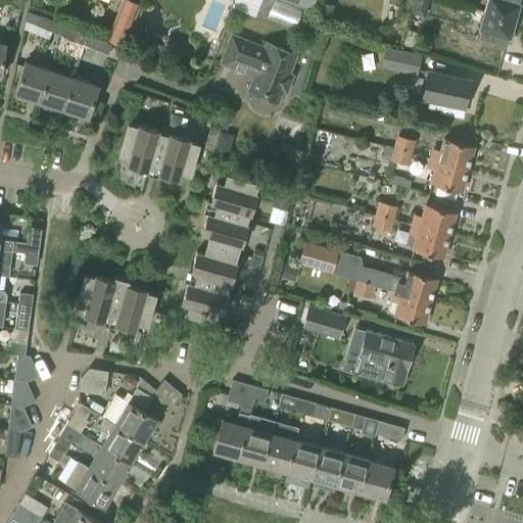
[(123,45),(140,2),(135,0),(121,0),(106,38),(123,45)]
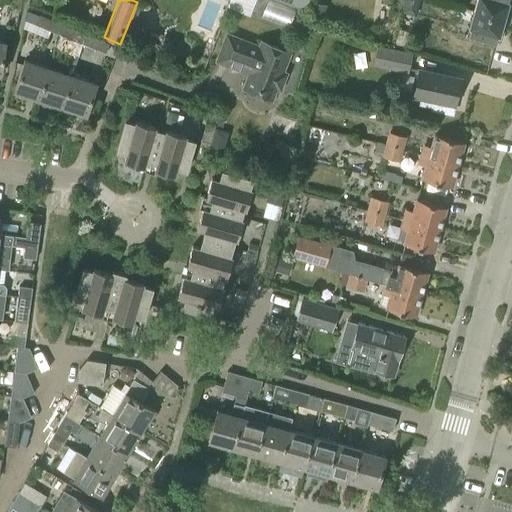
[(277,0),(256,0),(250,17),(309,41),(314,28),(300,22),(305,11),(277,0)]
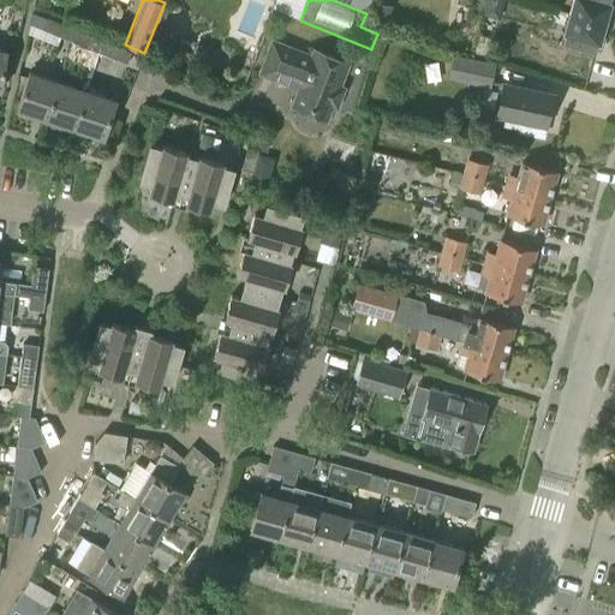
[(333,0),(366,13),(371,0),(333,0)]
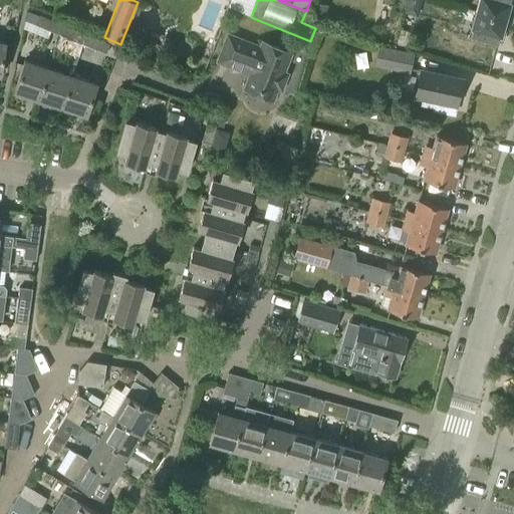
[(418,16),(422,0),(406,0),(403,12),(418,16)]
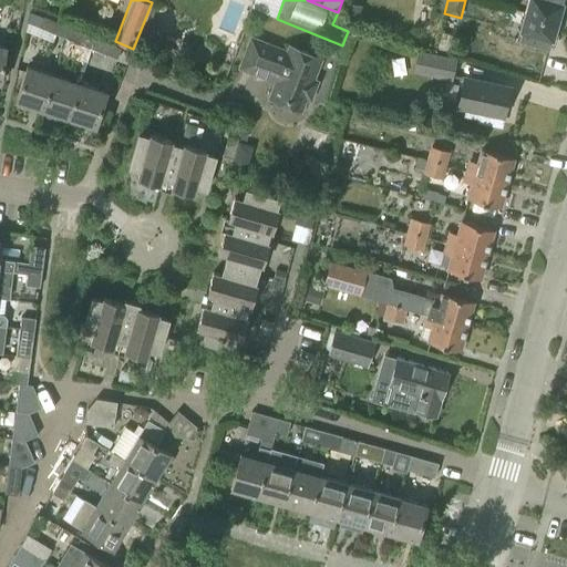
[(558,22),(565,0),(529,0),(526,12),(558,22)]
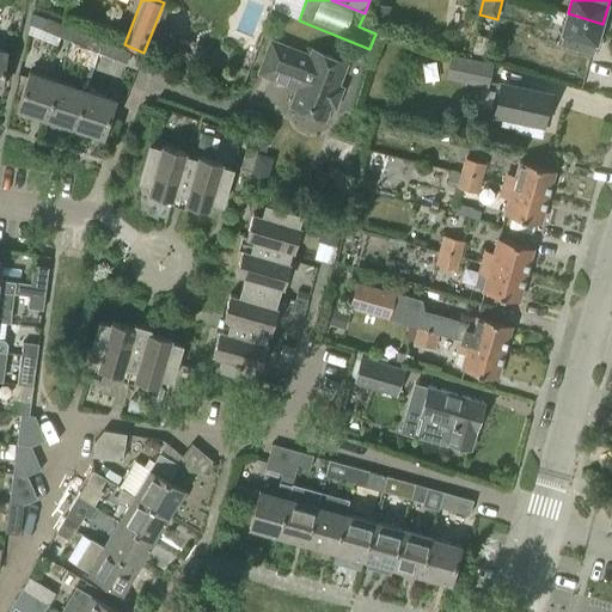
[(375,2),(373,13),(389,16),(390,4),(375,2)]
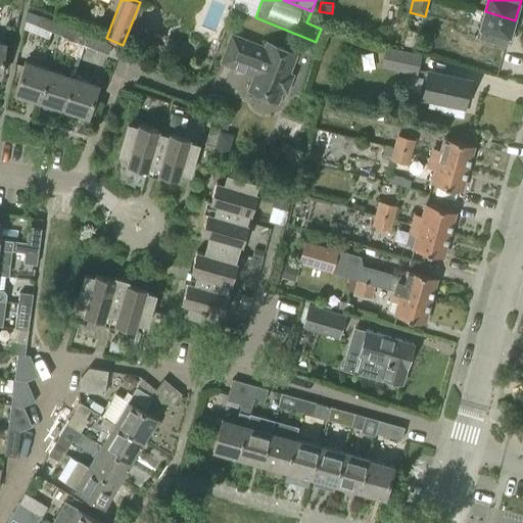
[(509,44),(515,20),(485,11),(478,38),(490,41),(491,39),(509,44)]
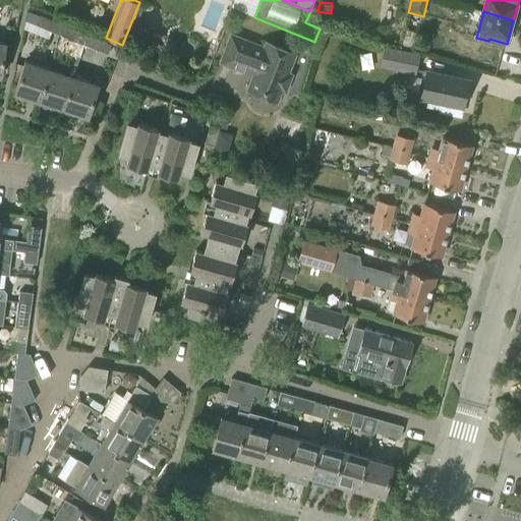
[(61,35),(64,25),(40,14),(36,24),(61,35)]
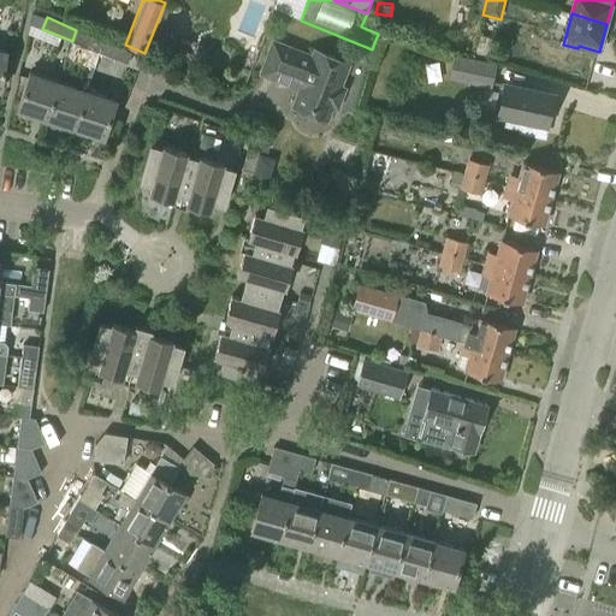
[(100,53),(104,41),(76,30),(72,41),(100,53)]
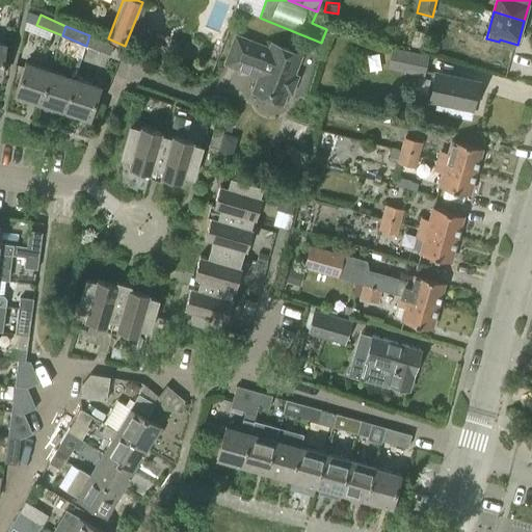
[(109,55),(112,45),(89,35),(86,46),(109,55)]
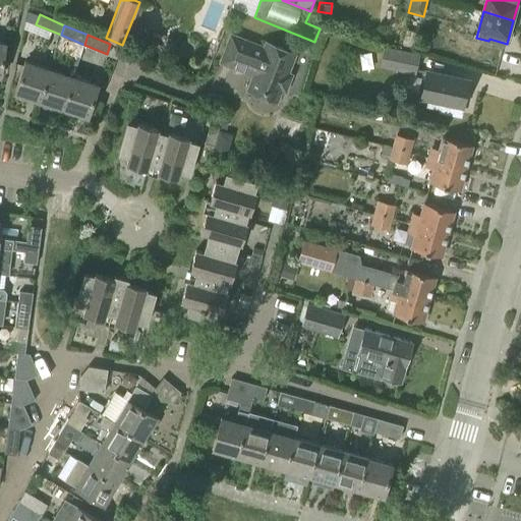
[(264,48),(231,35),(220,62),(252,75),(247,91),(276,102),(280,91),(285,93),(291,75),(287,73),(294,54),(266,43),(264,48)]
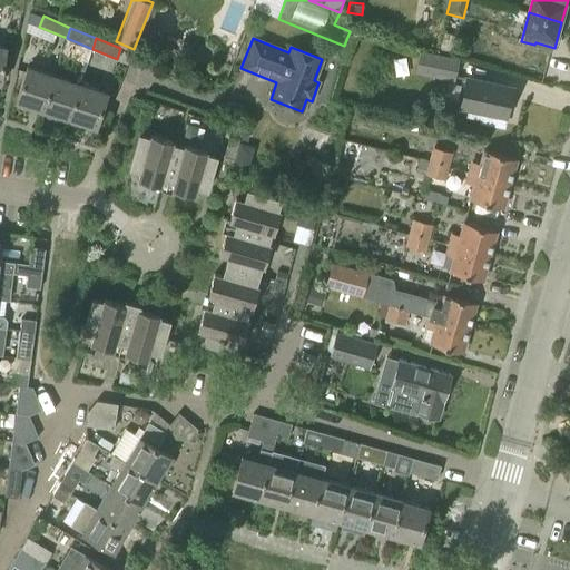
[(334,43),(331,57),(342,60),(345,47),(334,43)]
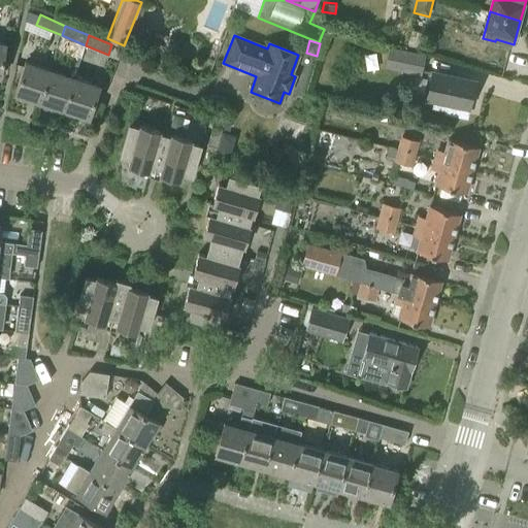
[(419,72),(423,55),(390,47),(386,65),(419,72)]
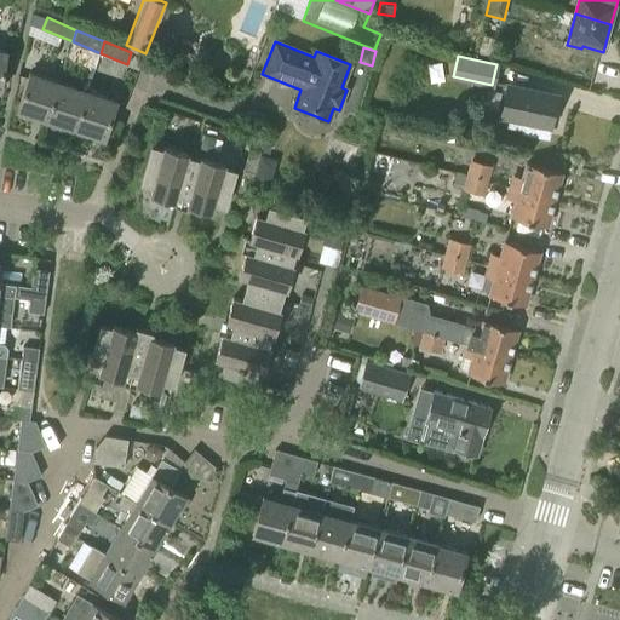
[(46,121),(58,85),(29,75),(17,112),(46,121)]
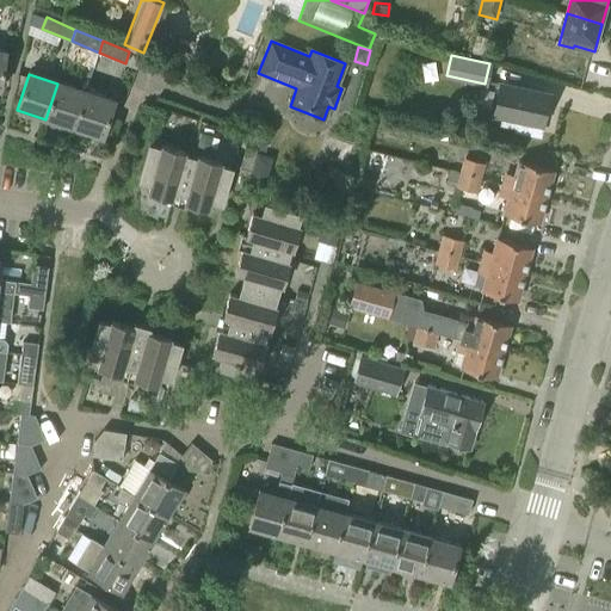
[(73,129),(85,93),(57,84),(45,119),(73,129)]
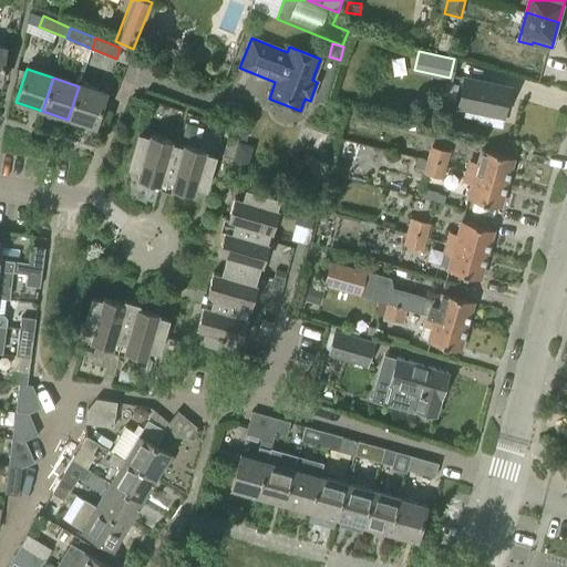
[(501,125),(508,89),(466,79),(461,106),(468,109),(466,114),(481,117),(480,121),(501,125)]
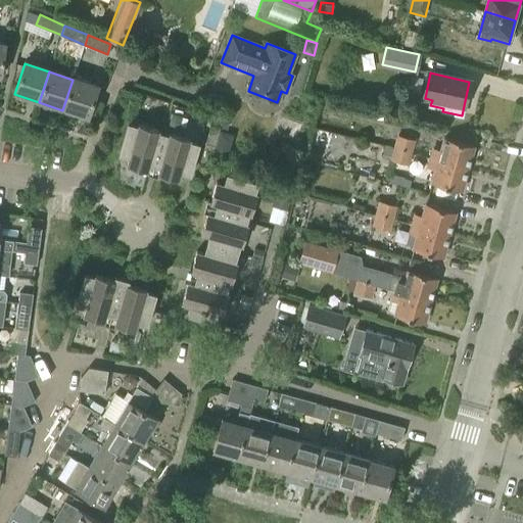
[(87,119),(97,88),(73,80),(62,110),(87,119)]
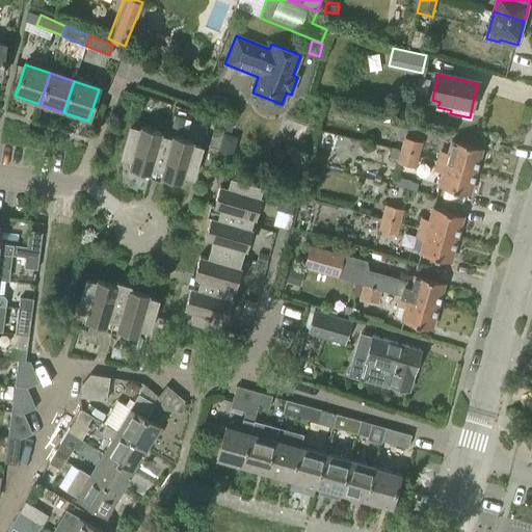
[(216,127),(229,130),(232,118),(220,115),(216,127)]
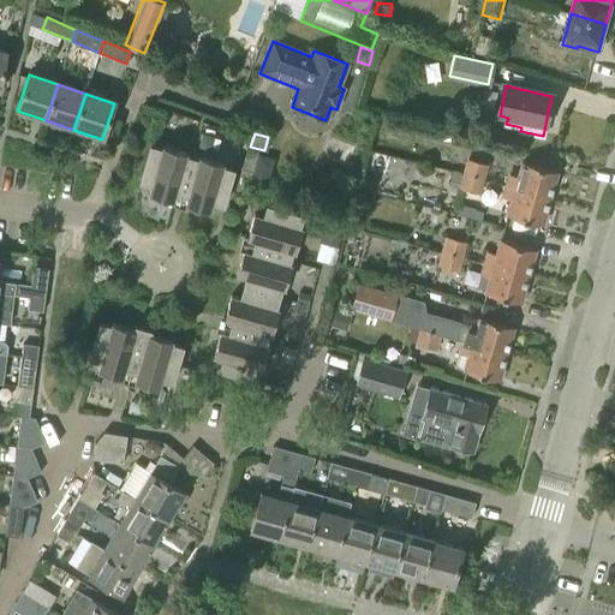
[(210,149),(214,137),(202,135),(199,145),(210,149)]
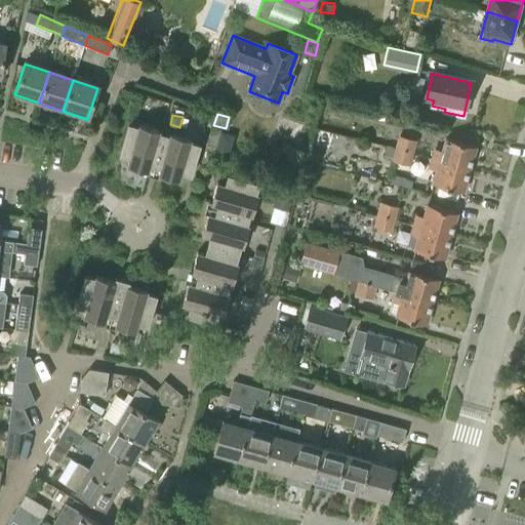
[(137,127),(128,124),(120,156),(128,158),(126,165),(148,171),(148,169),(154,171),(163,134),(158,132),(158,130),(137,125),(137,127)]
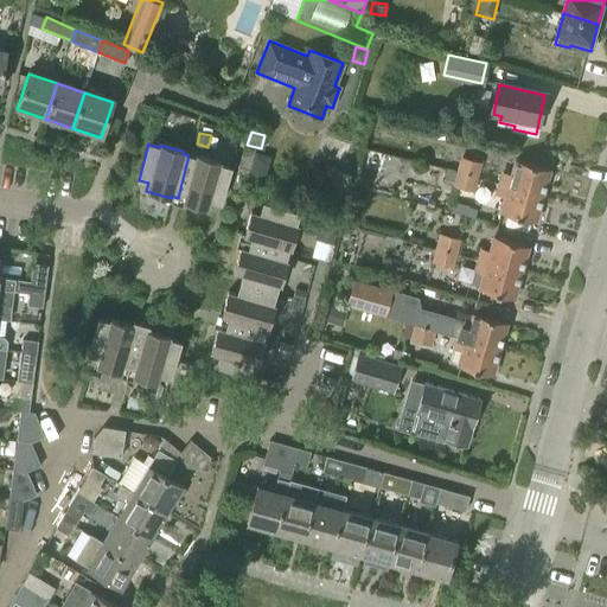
[(243,190),(254,148),(244,146),(234,187),(243,190)]
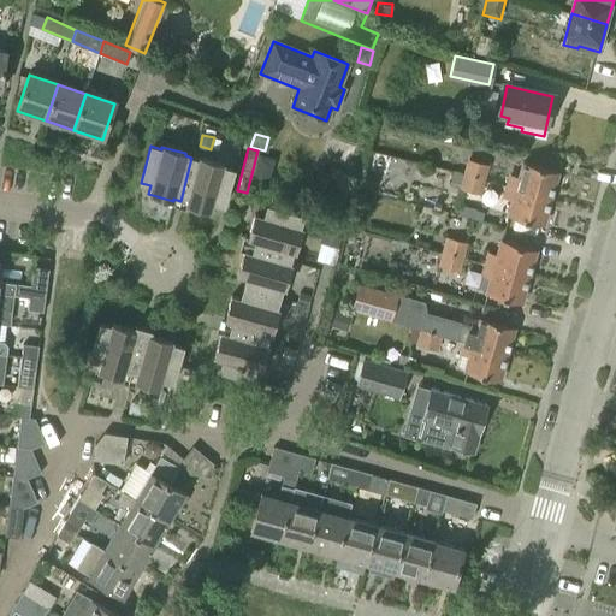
[(223,164),(199,158),(199,159),(191,158),(181,201),(185,202),(185,205),(209,211),(211,202),(223,206),(232,170),(221,167),(223,164)]
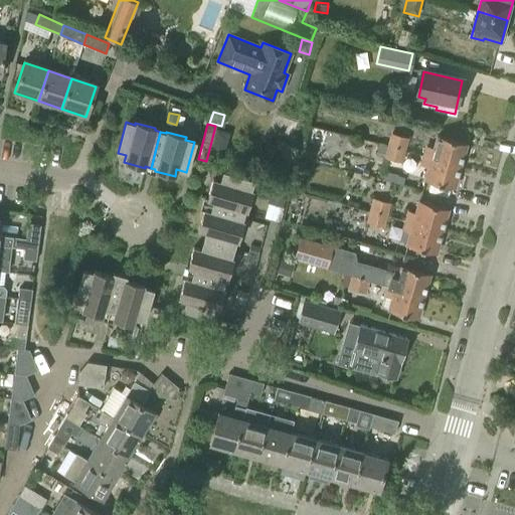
[(391,134),(387,148),(404,153),(408,138),(391,134)]
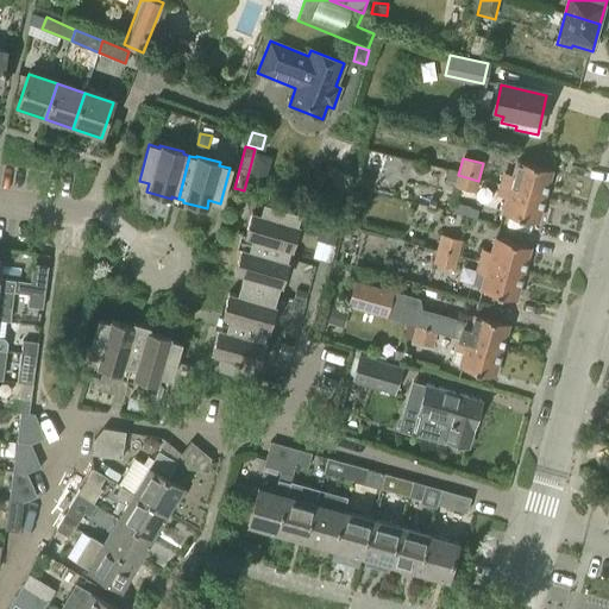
[(544,199),(551,171),(519,162),(515,176),(506,174),(502,187),(544,199)]
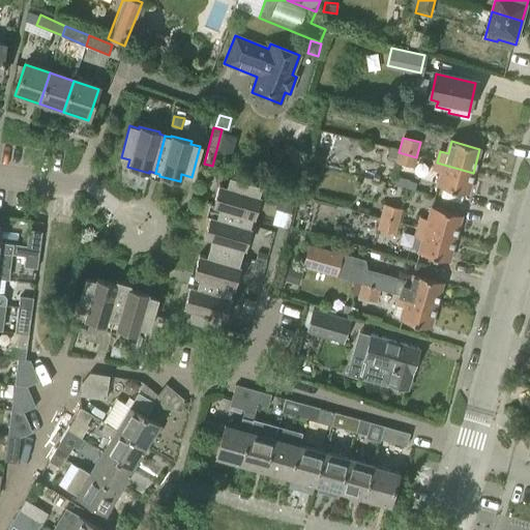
[(399,152),(396,163),(413,168),(416,157),(399,152)]
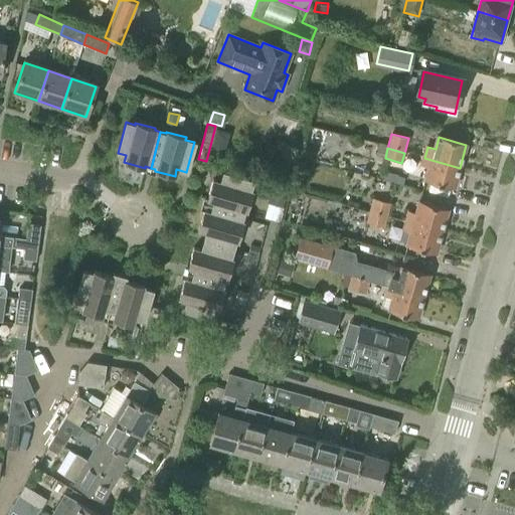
[(454,189),(460,168),(424,158),(422,168),(428,170),(425,182),(454,189)]
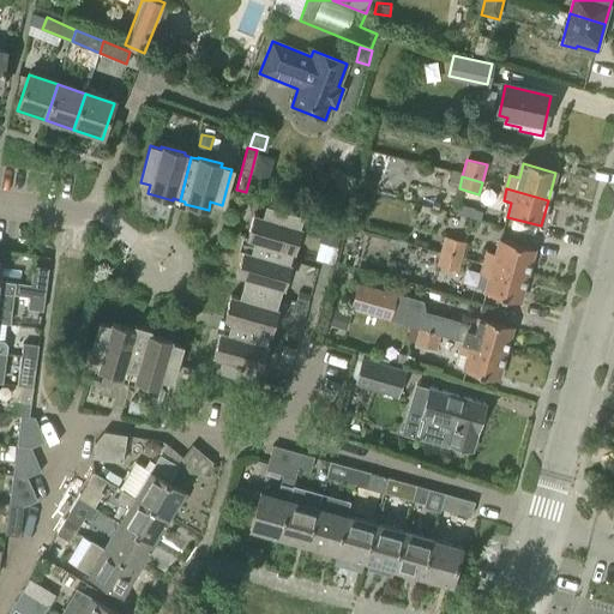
[(299,227),(301,215),(265,205),(262,216),(253,214),(247,238),(248,239),(247,245),(290,257),(292,251),(295,252),(301,227),(299,227)]
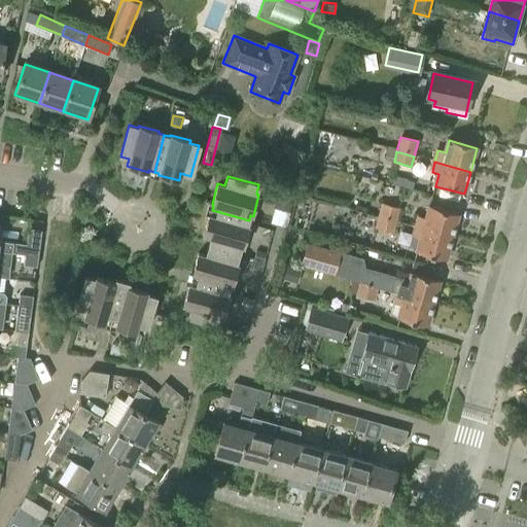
[(393,176),(391,184),(406,188),(408,180),(393,176)]
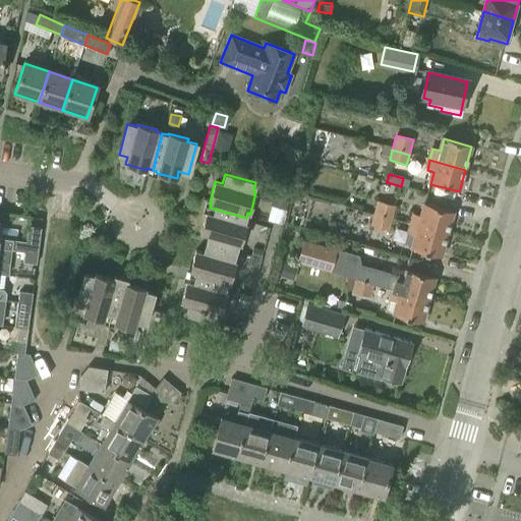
[(276,181),(269,204),(284,209),(286,210),(293,187),(276,181)]
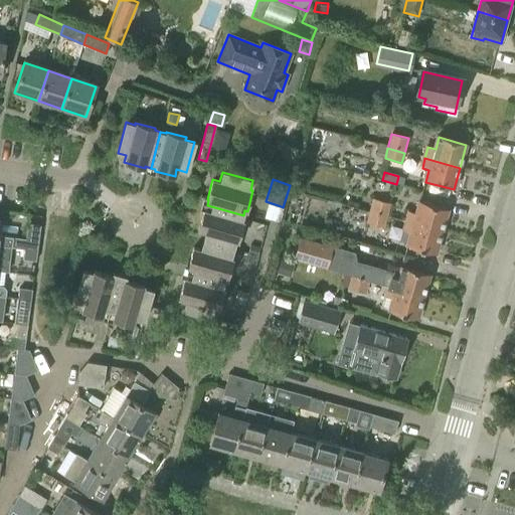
[(372,198),(368,211),(368,212),(386,217),(390,203),(372,198)]
